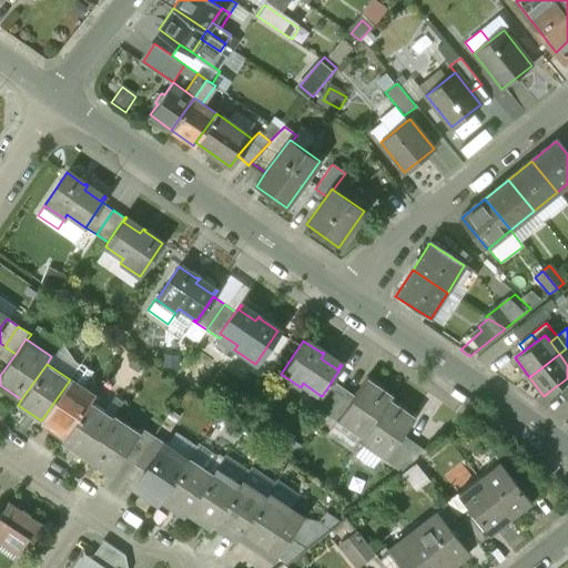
[(351,402),(337,422),(338,423),(362,438),(389,399),(392,396),(366,378),(351,402)]
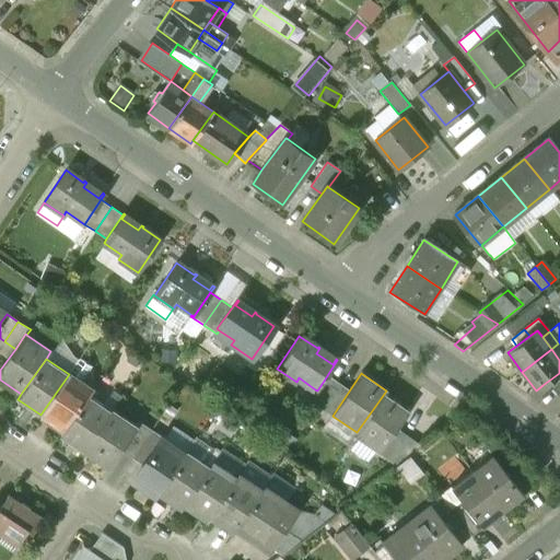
[(559,374),(559,373),(543,385),(548,392),(559,383),(559,374)]
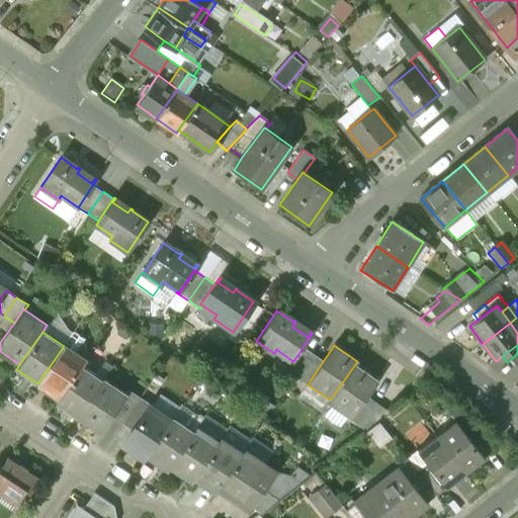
[(64,346),(37,383),(59,399),(81,366),(85,360),(64,346)]
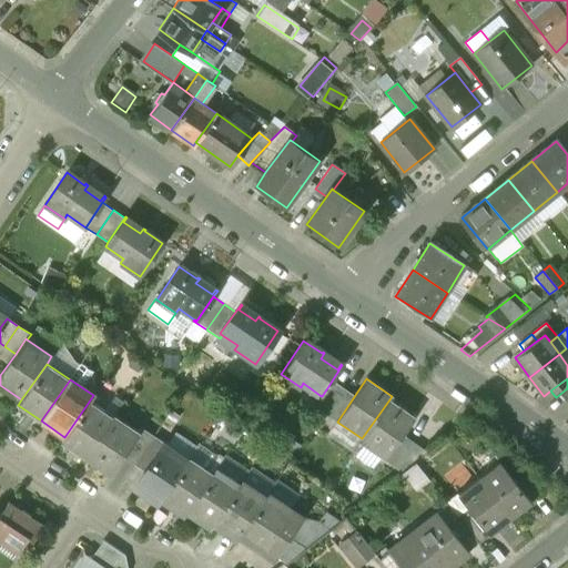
[(328,386),(322,396),(320,395),(312,406),(325,415),(340,394),(328,386)]
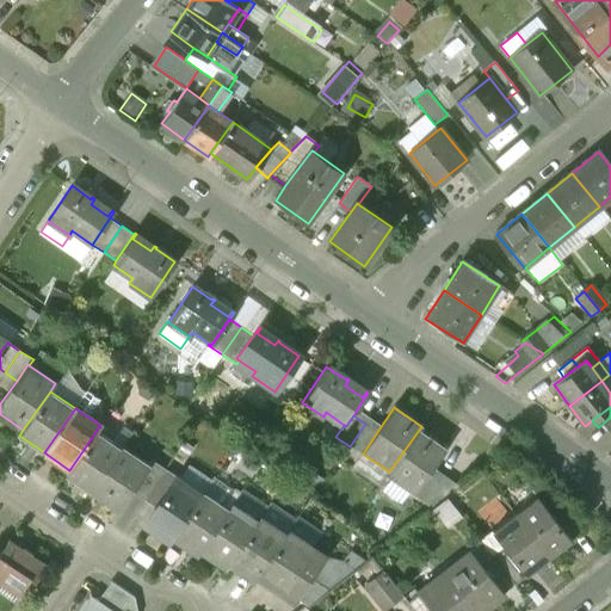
[(365,424),(350,446),(363,456),(364,455),(363,454),(377,432),(365,424)]
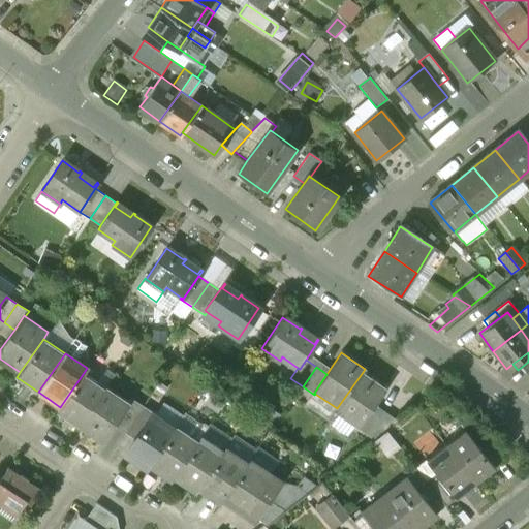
[(337,408),(335,412),(356,427),(358,428),(370,410),(385,389),(363,372),(337,408)]
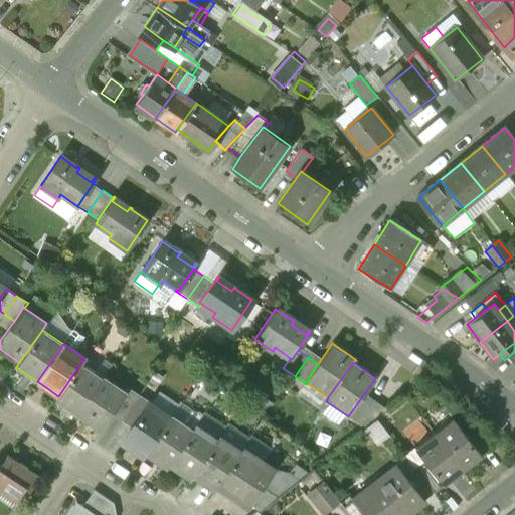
[(58,396),(55,401),(76,415),(102,378),(80,364),(58,396)]
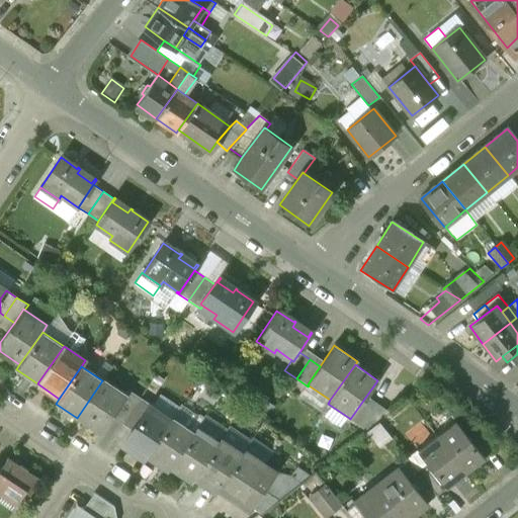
[(103,378),(77,418),(100,433),(114,413),(126,395),(125,394),(103,378)]
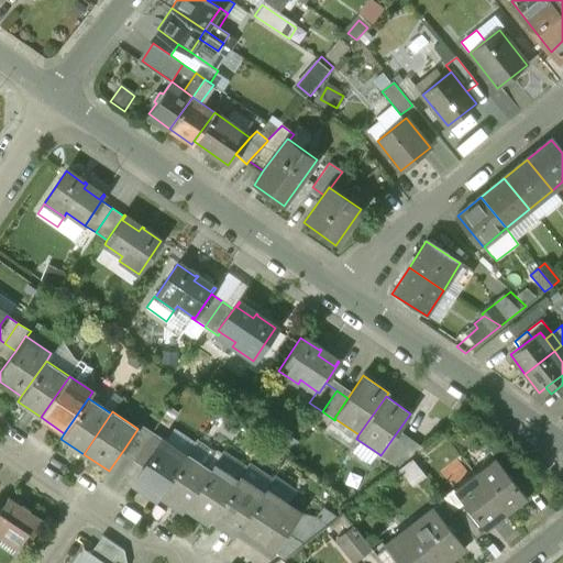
[(152,432),(140,423),(136,428),(138,429),(124,449),(135,456),(152,432)]
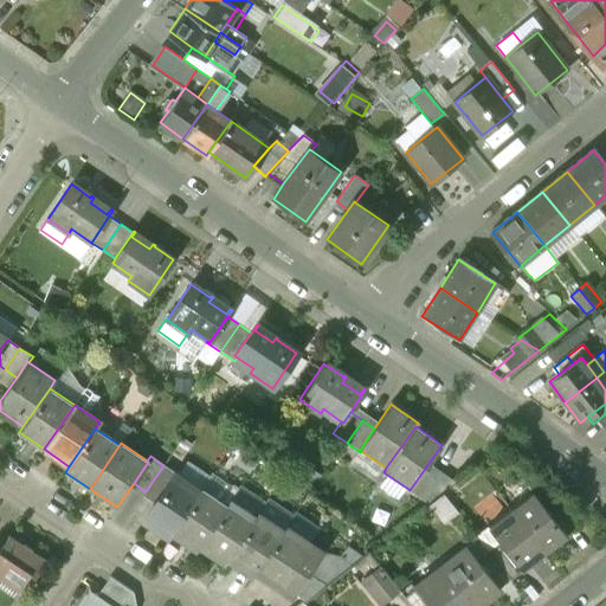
[(163,465),(146,491),(159,500),(174,476),(175,477),(178,475),(163,465)]
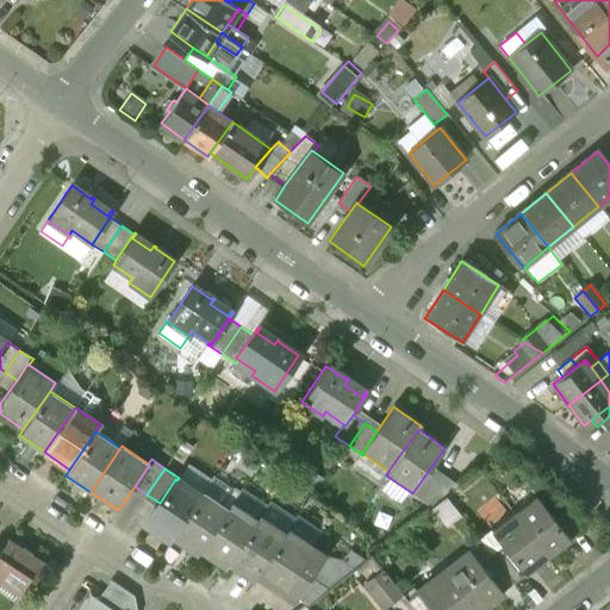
[(433,477),(427,473),(412,493),(411,492),(410,495),(424,504),(425,503),(440,481),(433,477)]
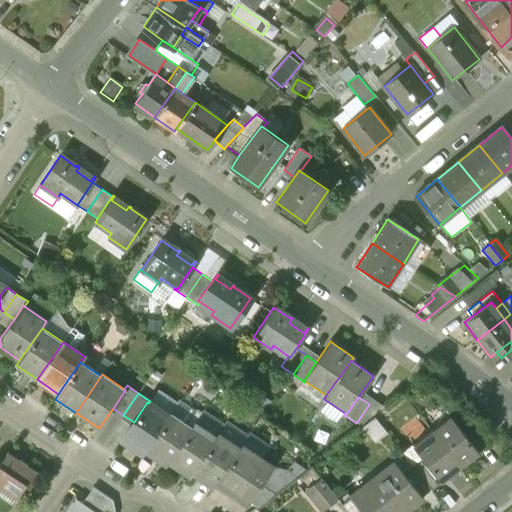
[(384,409),(371,400),(369,404),(357,422),(362,426),(384,409)]
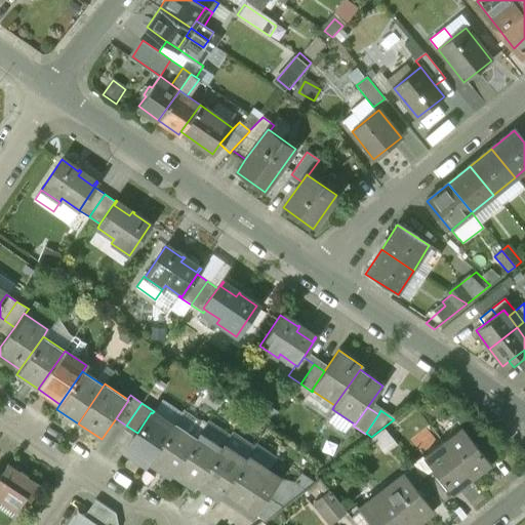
[(137,433),(125,450),(147,466),(149,461),(172,427),(152,413),(151,412),(137,433)]
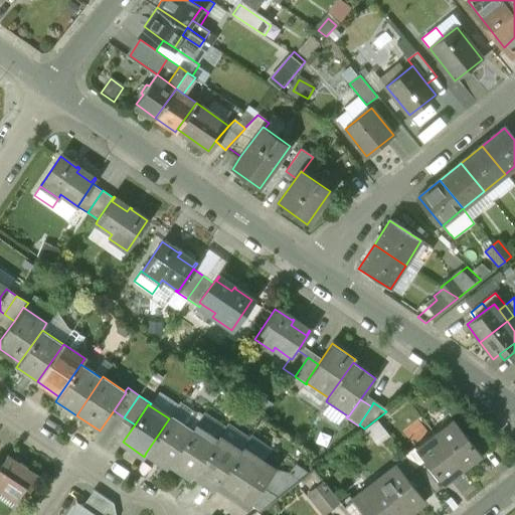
[(169,418),(146,453),(167,468),(170,464),(193,430),(172,415),(169,418)]
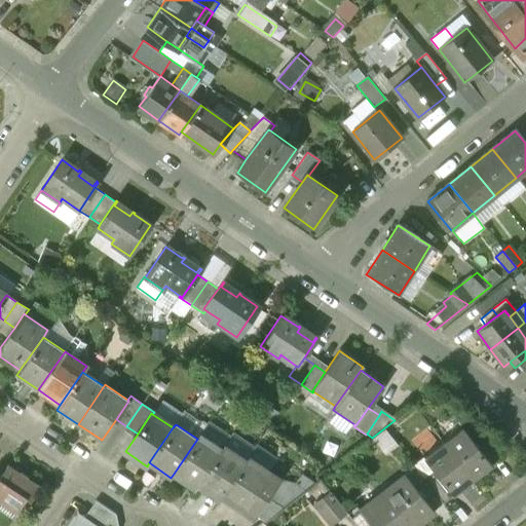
[(468,435),(462,426),(443,442),(472,479),(491,464),(475,443),(468,435)]
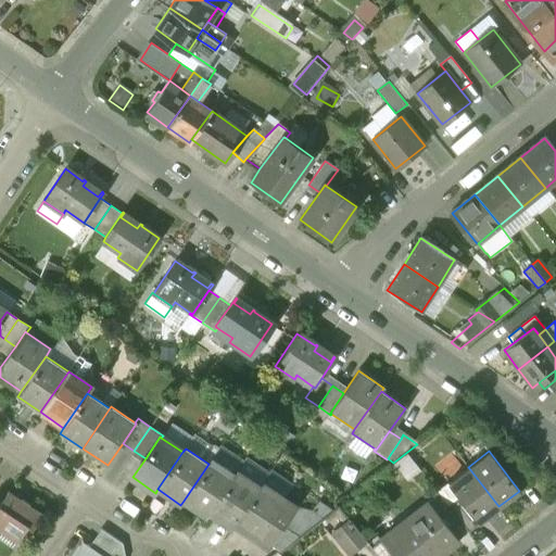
[(418,452),(403,460),(413,476),(427,467),(418,452)]
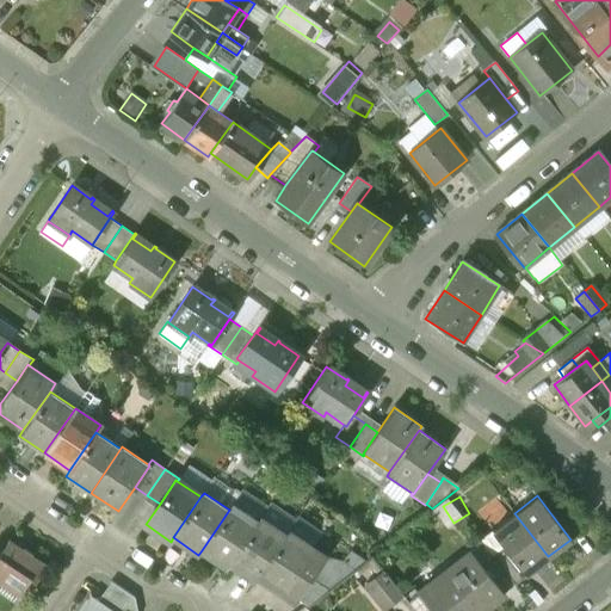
[(562,505),(553,498),(544,505),(551,514),(562,505)]
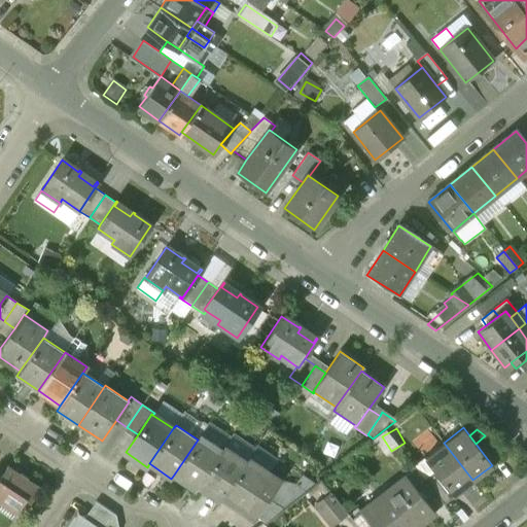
[(485,435),(476,444),(492,465),(502,457),(485,435)]
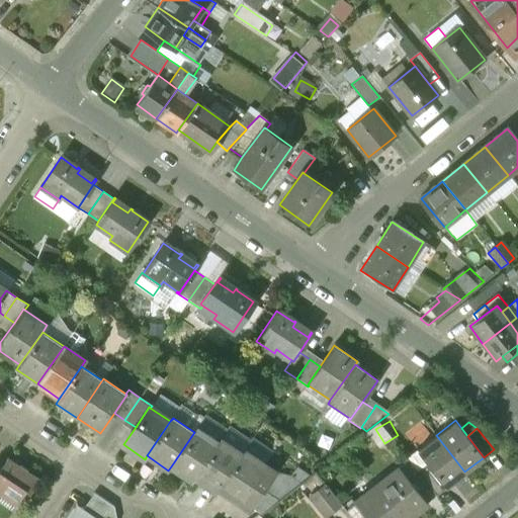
[(194,432),(171,466),(192,482),(194,478),(218,443),(196,429),(194,432)]
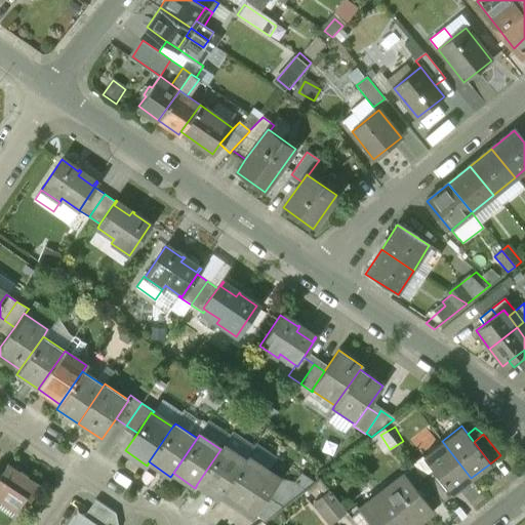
[(471,478),(442,441),(422,456),(432,468),(452,493),(471,478)]
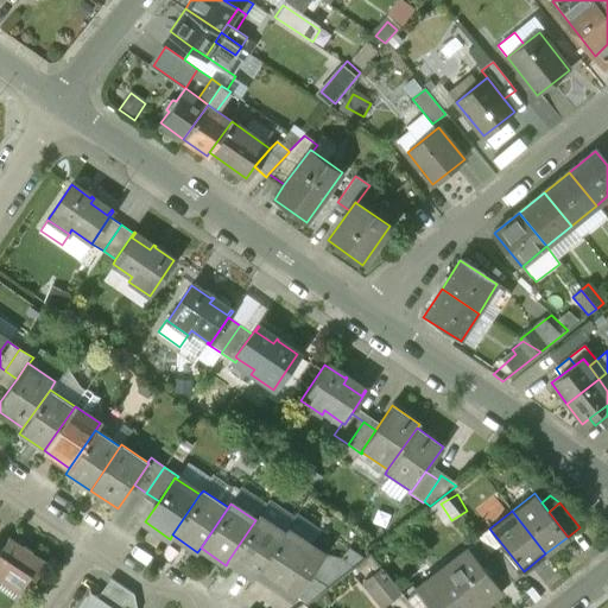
[(255,520),(228,561),(253,577),(255,574),(283,533),(258,517),(255,520)]
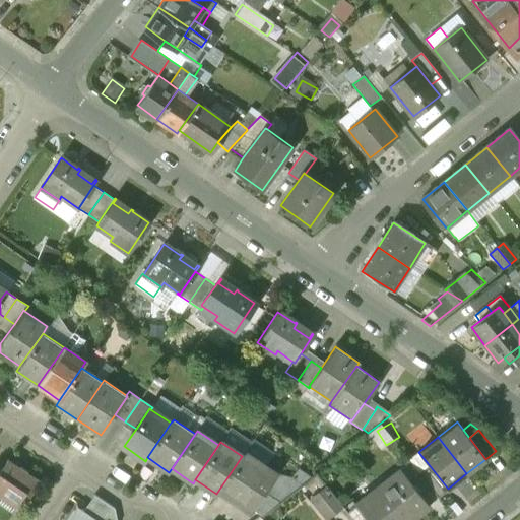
[(242,456),(218,491),(241,505),(256,482),(266,467),(244,453),(242,456)]
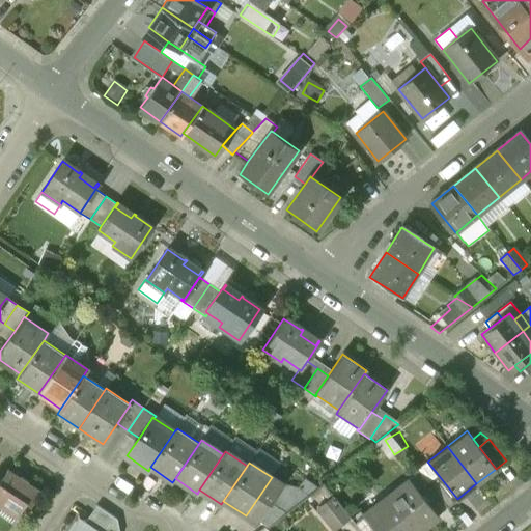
[(426,480),(418,469),(417,470),(418,471),(409,478),(438,514),(447,506),(426,480)]
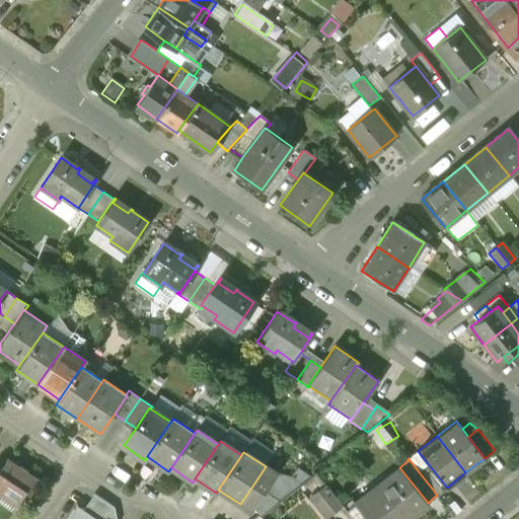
[(19,468),(7,460),(0,470),(1,470),(0,471),(0,497),(15,507),(25,493),(29,496),(40,482),(27,473),(28,473),(20,467),(19,468)]
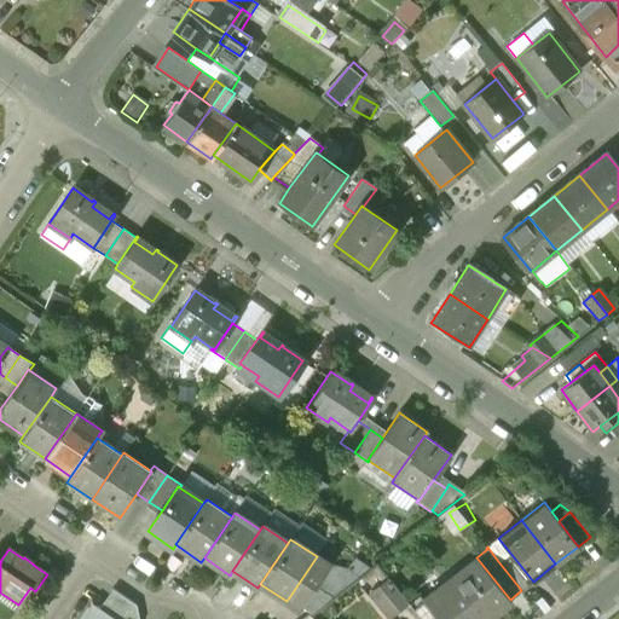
[(533,582),(509,551),(497,560),(521,590),(533,582)]
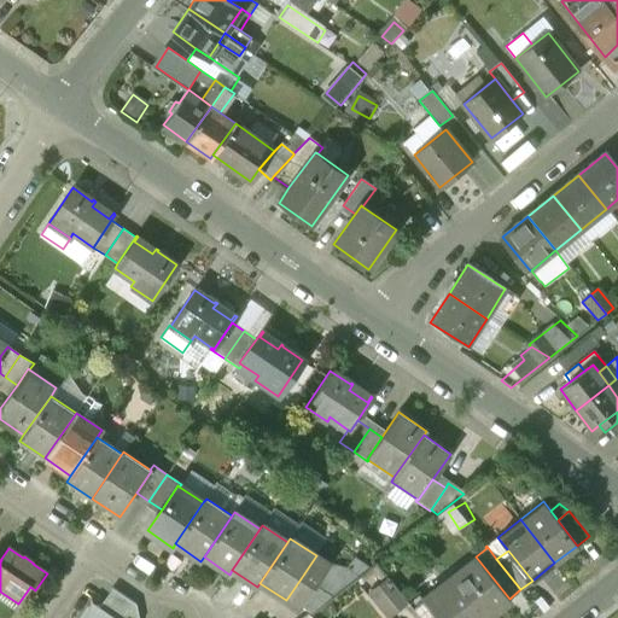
[(328,565),(316,555),(304,573),(316,582),(328,565)]
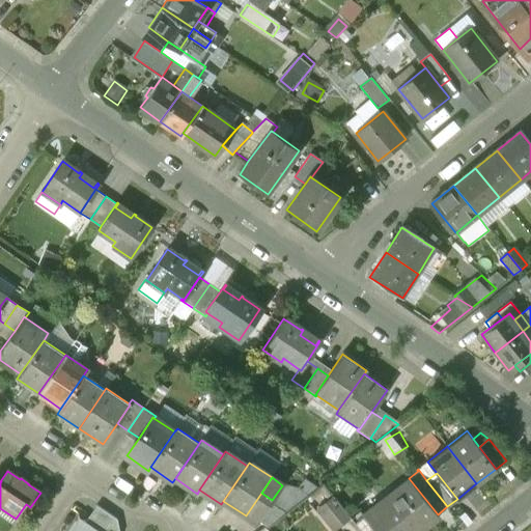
[(415,530),(438,514),(409,478),(364,514),(363,514),(375,530),(415,530)]
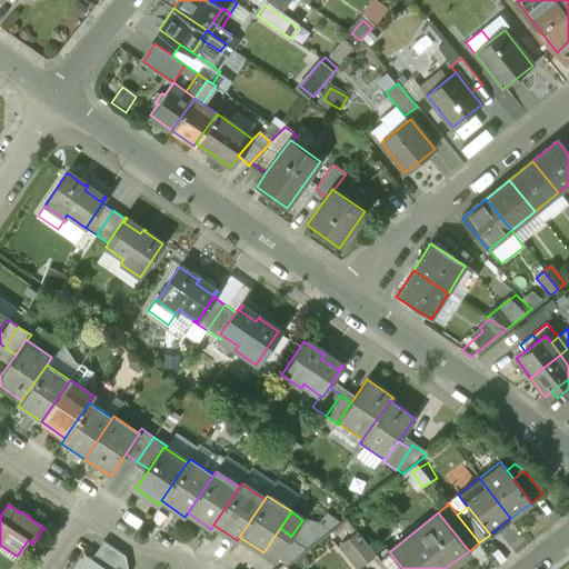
[(280,528),(263,552),(275,560),(276,558),(289,539),(291,536),(280,528)]
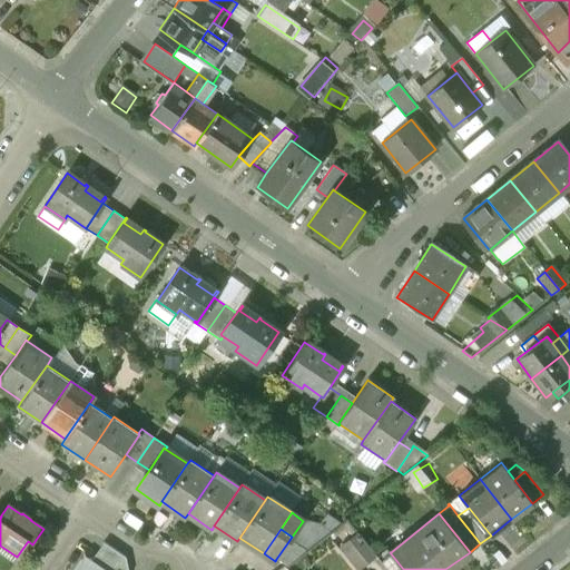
[(305,551),(290,540),(276,559),(286,566),(305,551)]
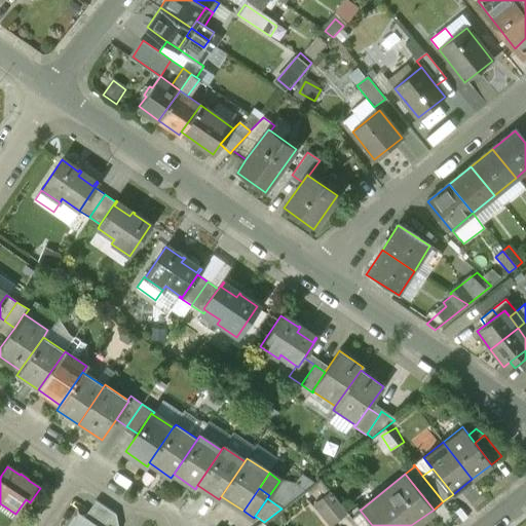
[(84,520),(94,525),(118,525),(116,516),(97,502),(84,520)]
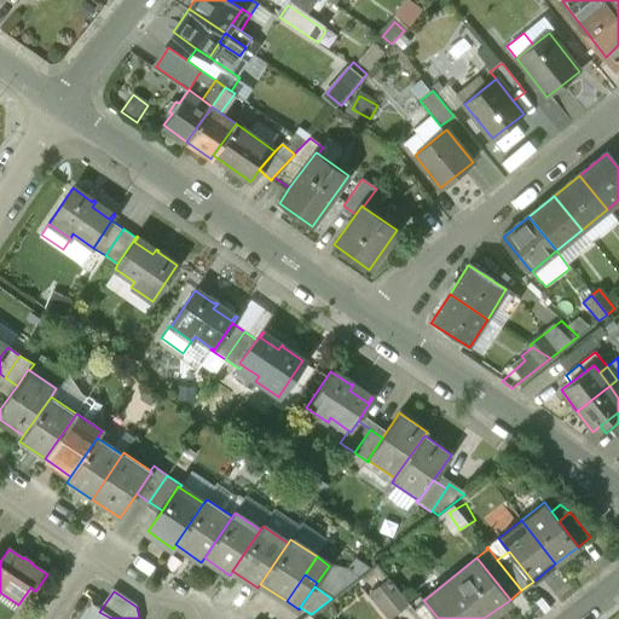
[(424,600),(418,593),(408,602),(421,618),(438,618),(423,600),(424,600)]
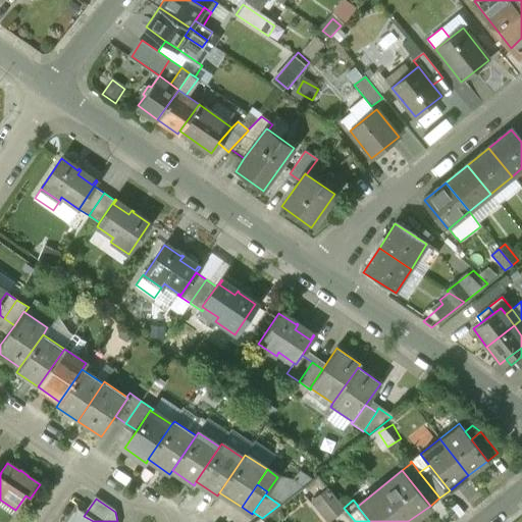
[(355,521),(344,508),(332,516),(337,521),(355,521)]
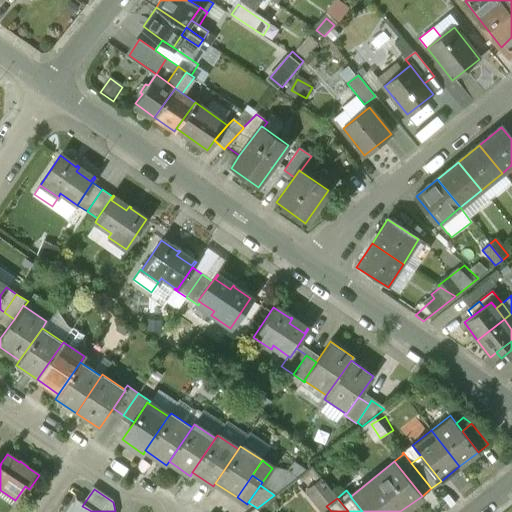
[(91,511),(82,506),(75,501),(67,511),(91,511)]
